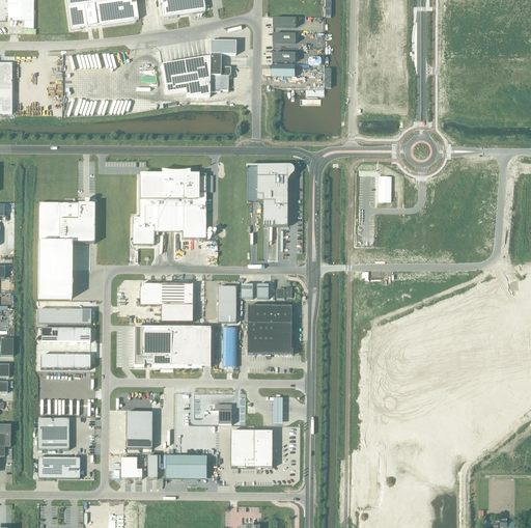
[(0,0),(0,19),(5,19),(5,14),(7,14),(7,19),(24,20),(24,27),(33,27),(33,0),(7,0),(7,2),(5,2),(5,0),(0,0)]
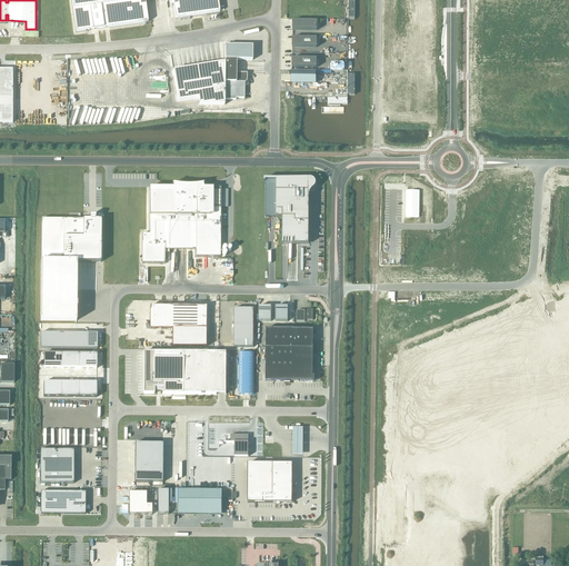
[(71,0),(76,28),(148,19),(145,0),(173,0),(176,15),(219,9),(218,0),(71,0)]
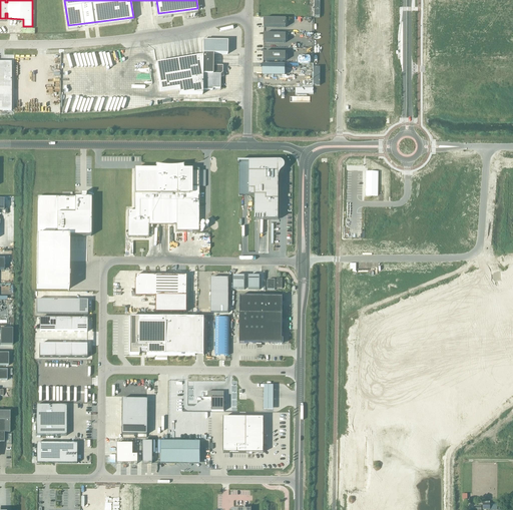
[(286,24),(286,16),(264,16),(264,24),(286,24)]
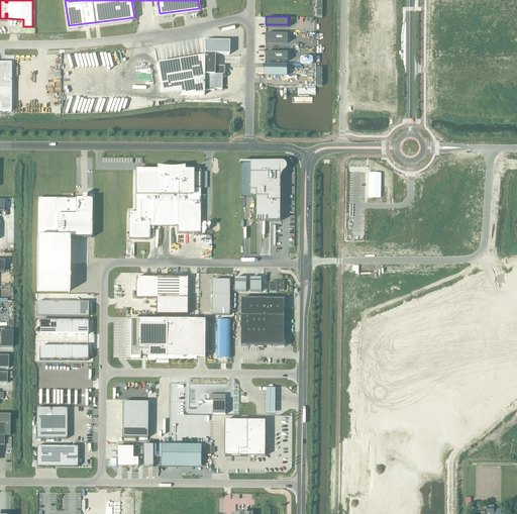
[(288,39),(288,31),(266,31),(266,39),(288,39)]
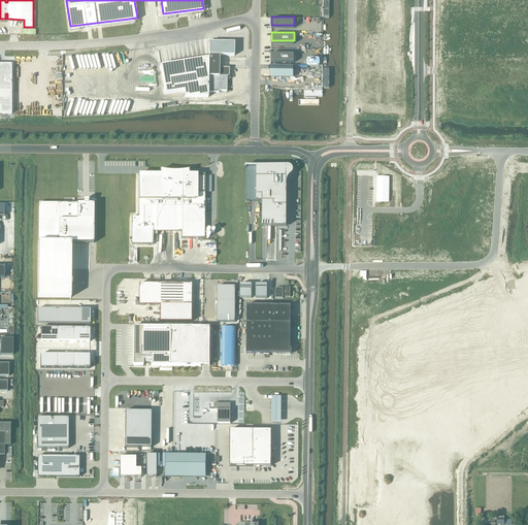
[(161,63),(156,64),(160,92),(165,91),(184,88),(185,94),(208,94),(208,90),(219,90),(219,88),(227,88),(227,73),(229,72),(229,65),(219,65),(220,53),(234,53),(234,39),(209,39),(208,55),(161,63)]
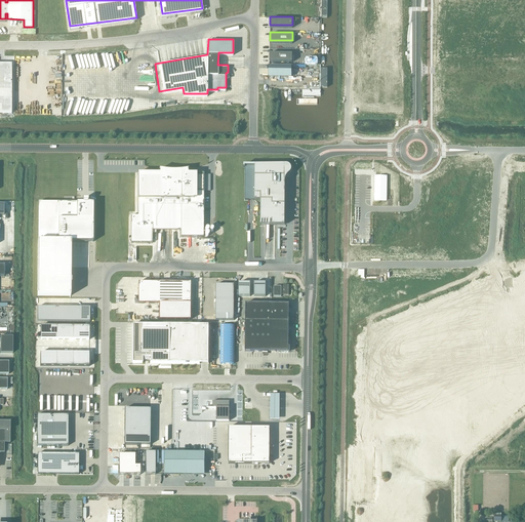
[(292,59),(292,51),(270,50),(270,59),(292,59)]
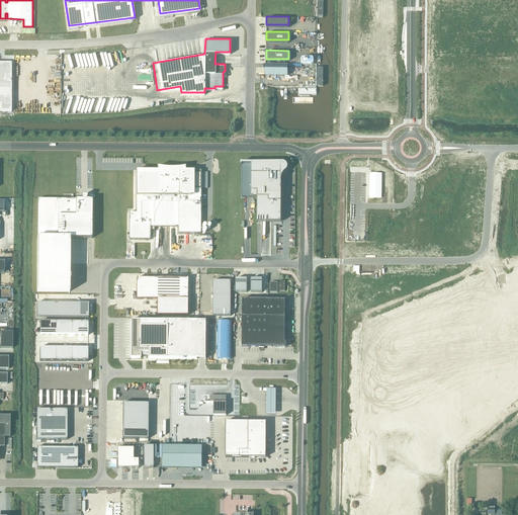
[(0,108),(11,109),(11,61),(0,60),(0,108)]
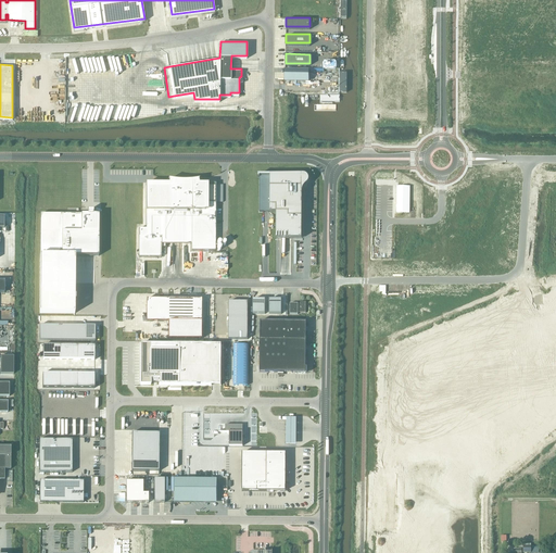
[(286,77),(307,78),(308,67),(286,67),(286,77)]
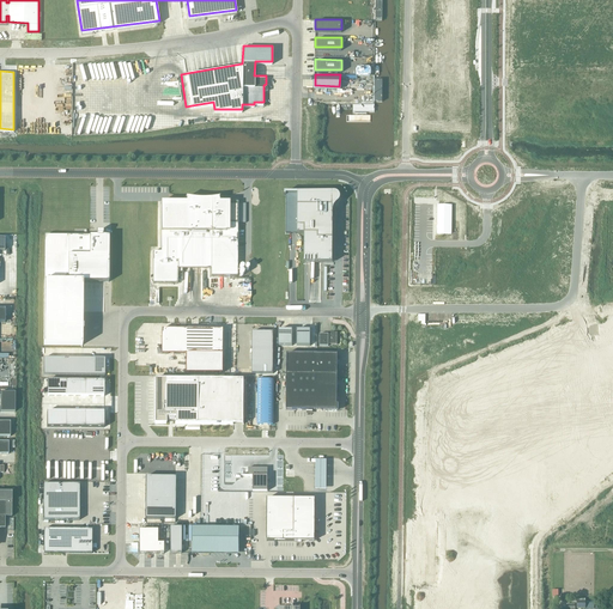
[(285,230),(297,230),(304,231),(304,260),(309,260),(320,260),(321,260),(333,260),(333,201),(333,200),(334,200),(337,199),(338,199),(339,196),(339,195),(339,193),(338,192),(337,190),(334,190),(333,189),(284,189),(284,193),(286,193),(285,230)]
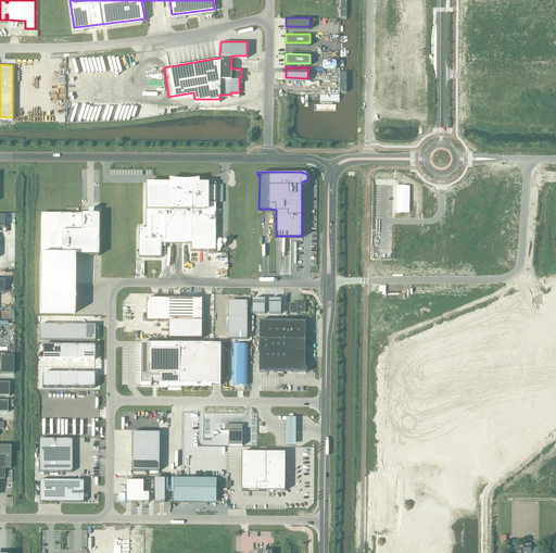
[(166,180),(154,180),(154,179),(152,179),(152,180),(146,180),(146,226),(139,226),(139,254),(161,254),(161,244),(165,244),(165,238),(191,239),(191,248),(215,248),(215,180),(199,180),(198,177),(196,177),(193,177),(191,178),(189,178),(189,177),(179,177),(179,178),(176,177),(174,177),(172,177),(169,176),(168,179),(166,179),(166,180)]
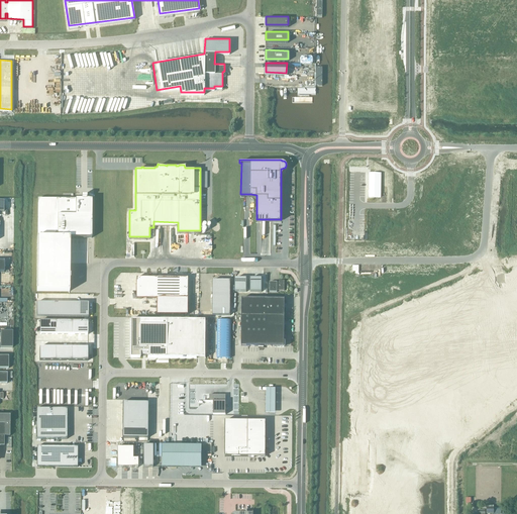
[(369,171),(369,194),(381,195),(381,171),(369,171)]
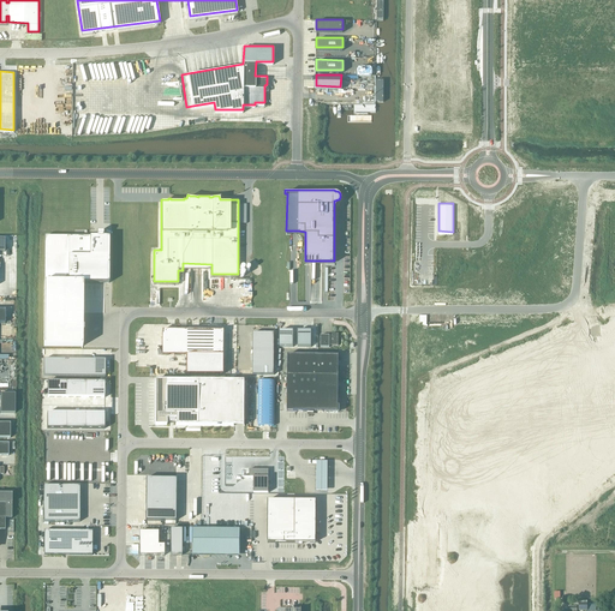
[(83,343),(83,280),(105,280),(109,280),(109,239),(111,239),(111,238),(109,238),(109,234),(103,233),(103,229),(96,229),(96,234),(75,233),(45,233),(43,342),(83,343)]
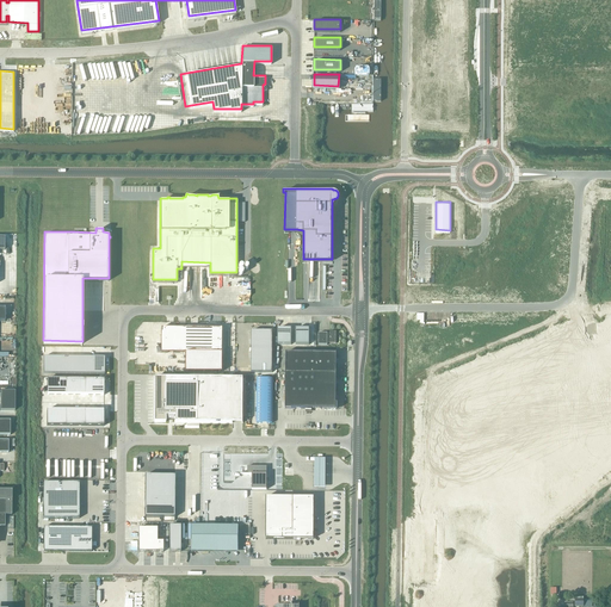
[(0,290),(13,291),(13,264),(2,264),(2,254),(0,254),(0,246),(5,247),(5,234),(0,234),(0,290)]
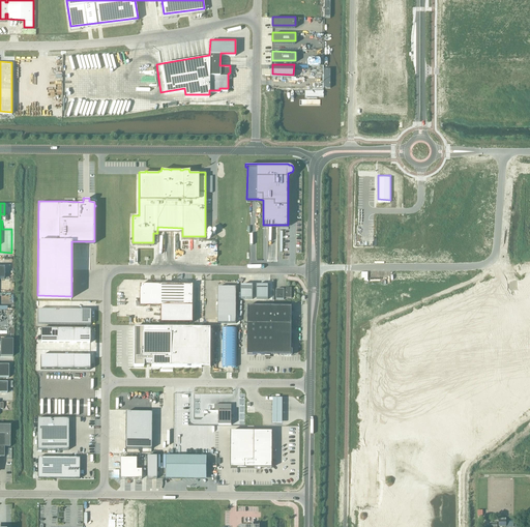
[(140,282),(139,303),(160,303),(160,320),(192,320),(192,303),(192,283),(140,282)]
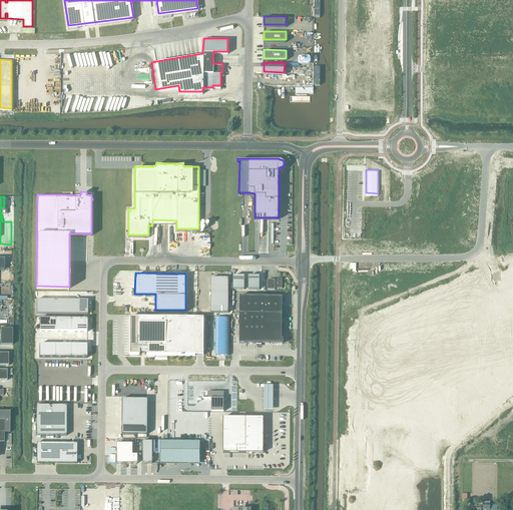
[(233,287),(244,287),(244,274),(233,274),(233,287)]
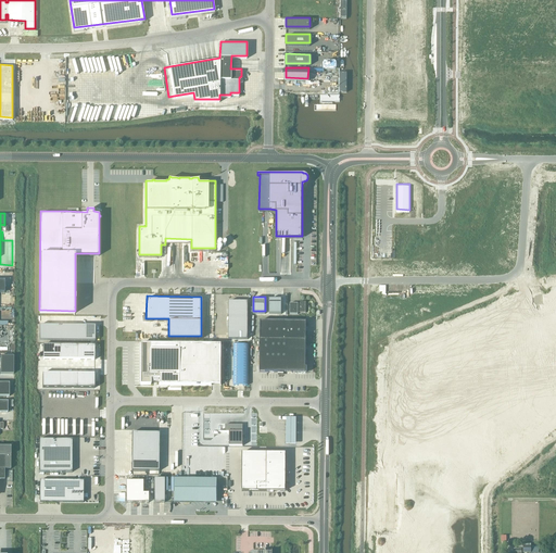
[(269,311),(281,311),(281,297),(269,297),(269,311)]
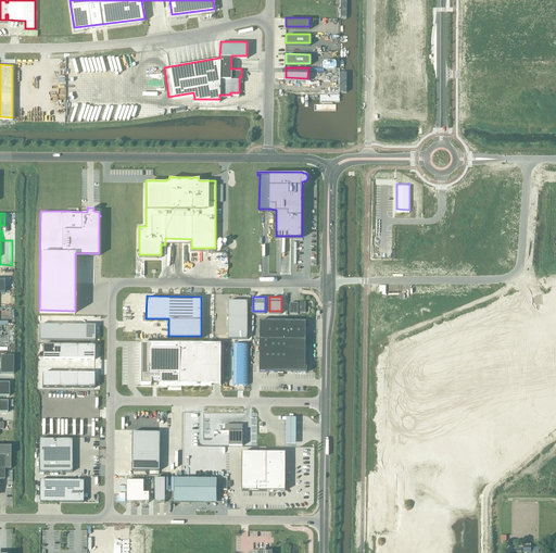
[(228,336),(248,336),(248,298),(228,298),(228,336)]
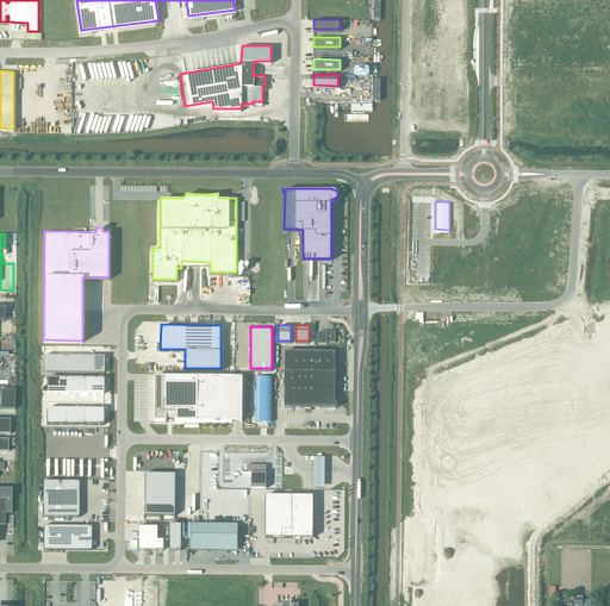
[(327,339),(335,339),(335,328),(329,328),(329,330),(327,330),(327,329),(318,329),(318,341),(327,341),(327,339)]
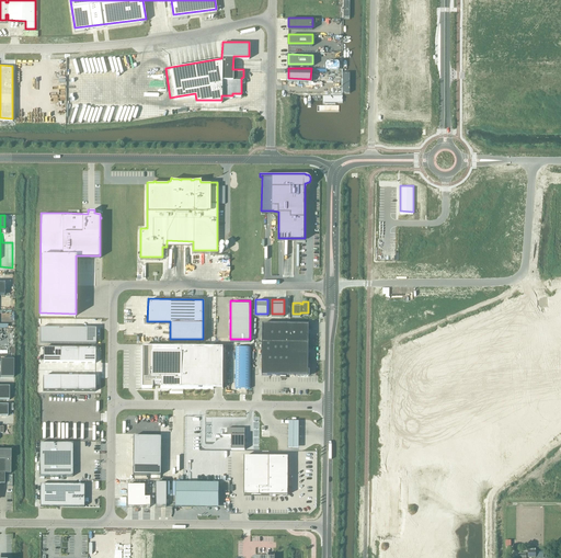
[(262,321),(262,373),(308,373),(309,321),(262,321)]
